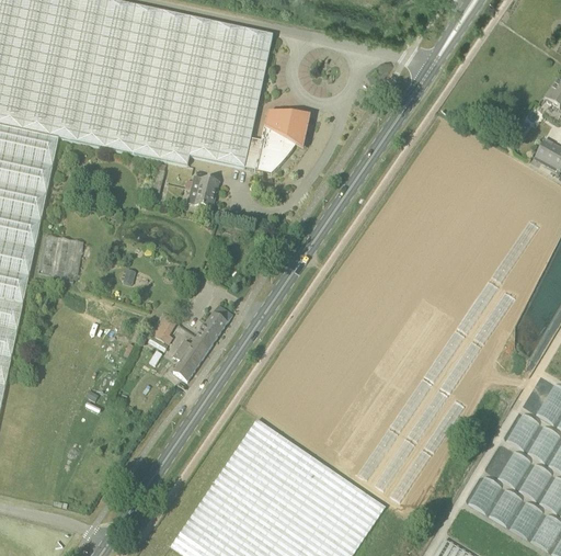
[(0,0),(0,123),(59,136),(187,163),(190,154),(244,166),(251,136),(273,33),(118,0),(0,0)]
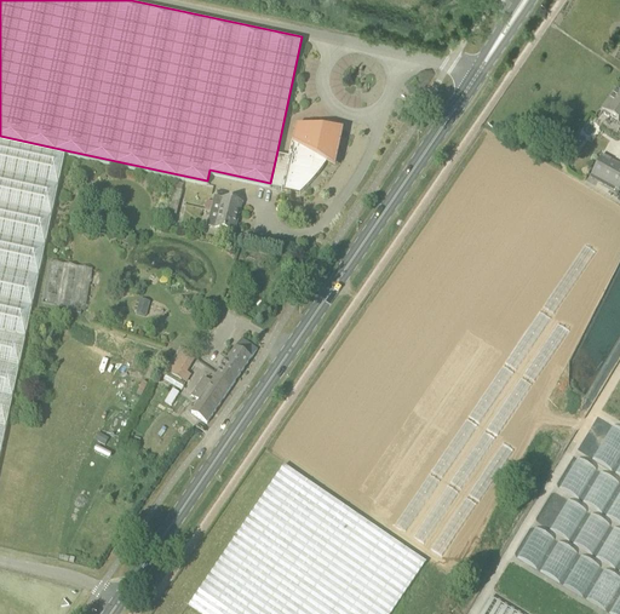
[(619,118),(619,114),(619,89),(614,85),(601,105),(619,118)]
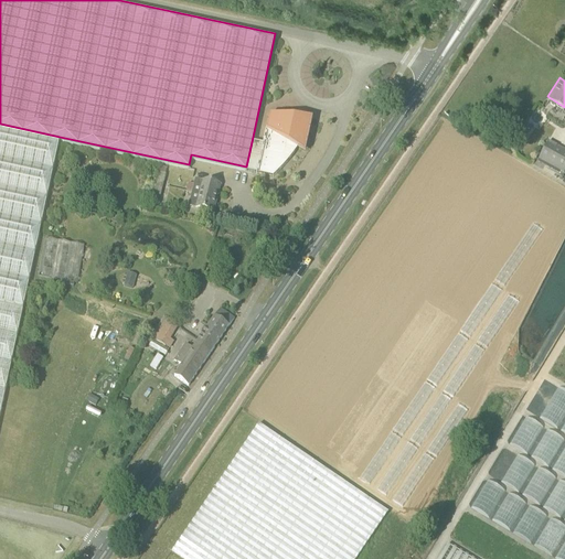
[(313,114),(312,114),(269,110),(263,139),(256,169),(273,172),(278,168),(284,162),(288,156),(294,150),(298,143),(306,149),(313,114)]
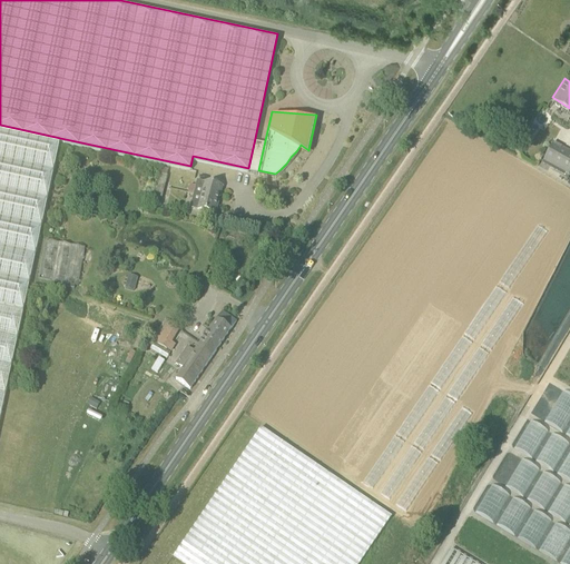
[(60,138),(0,125),(0,414),(30,274),(60,138)]
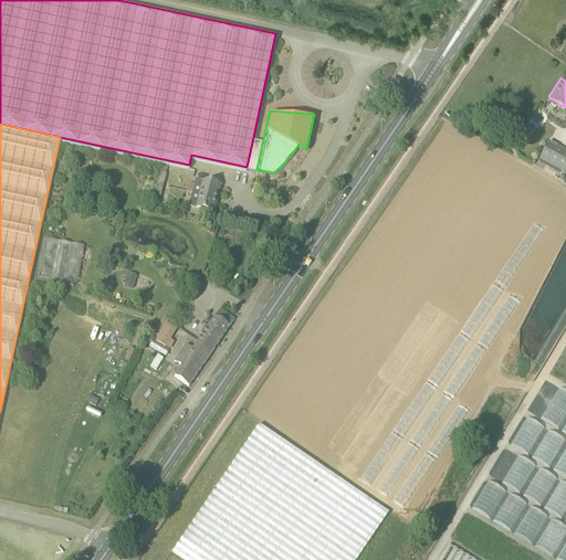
[(253,137),(247,167),(257,169),(263,139),(253,137)]
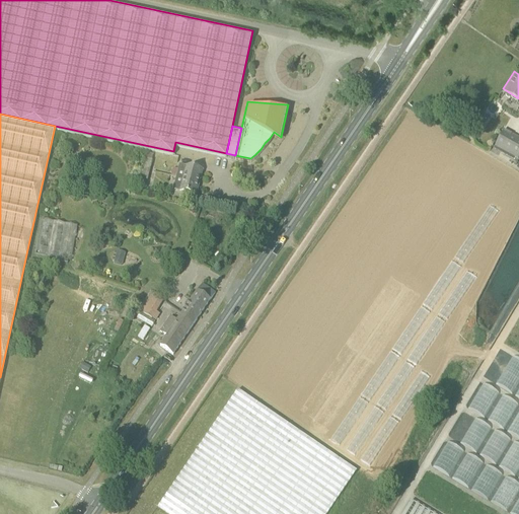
[(518,155),(518,134),(504,126),(495,143),(518,155)]
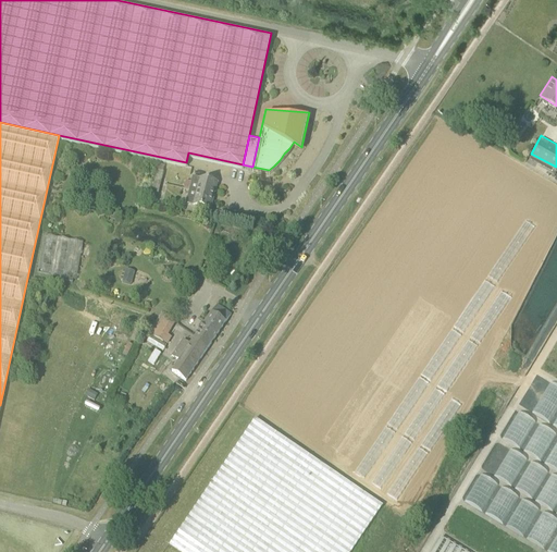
[(157,168),(155,179),(161,181),(161,179),(164,169),(157,168)]
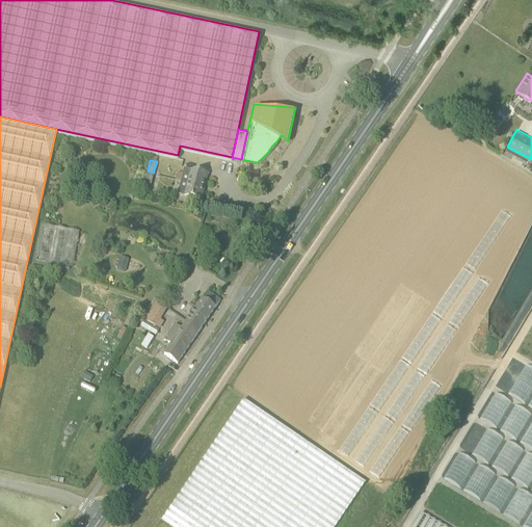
[(186,164),(183,178),(204,183),(208,169),(186,164)]
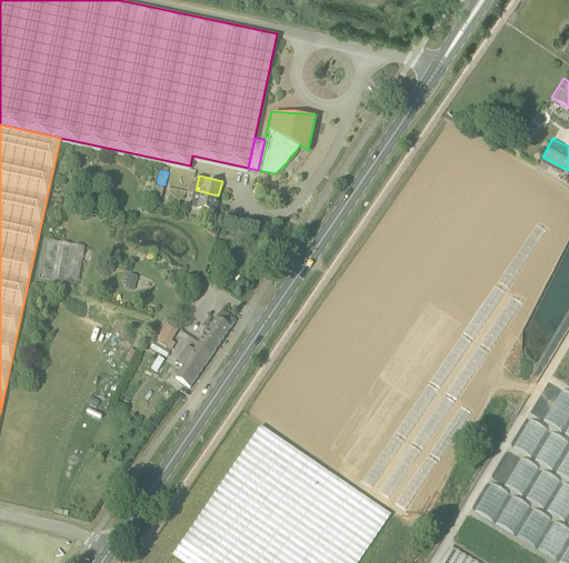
[(171,184),(165,182),(165,184),(158,182),(155,193),(153,199),(167,202),(171,184)]
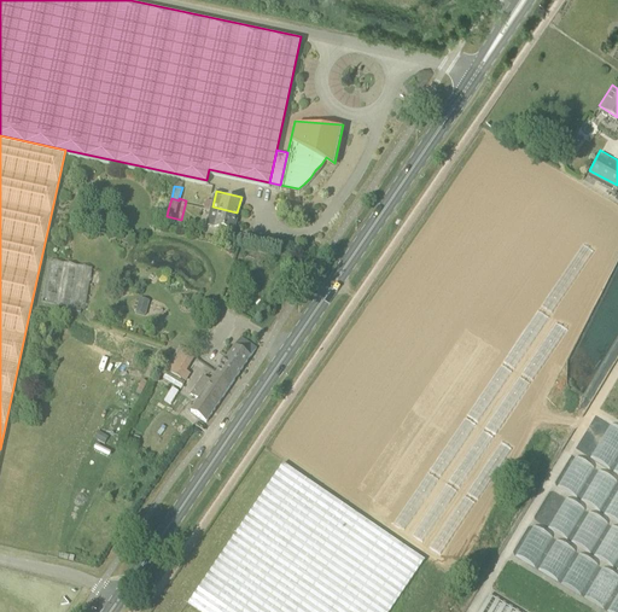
[(208,221),(233,228),(237,213),(213,207),(208,221)]
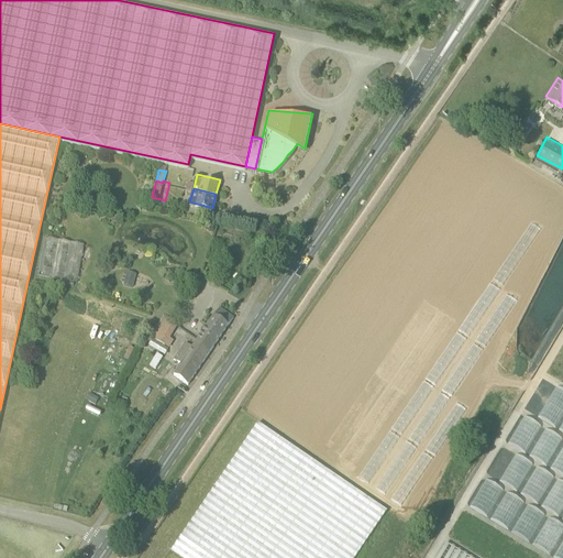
[(77,276),(83,241),(56,237),(55,244),(51,272),(77,276)]
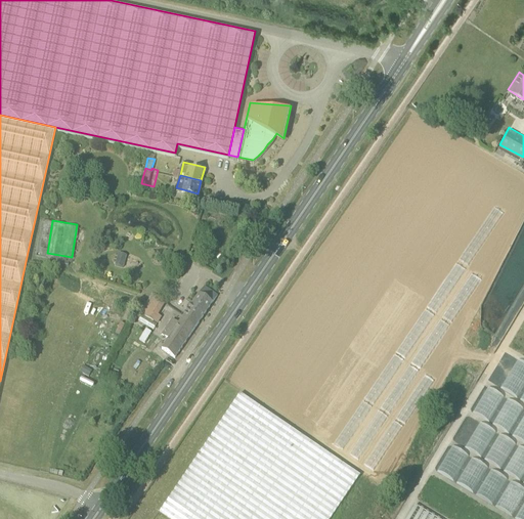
[(118,248),(116,261),(124,262),(126,250),(118,248)]
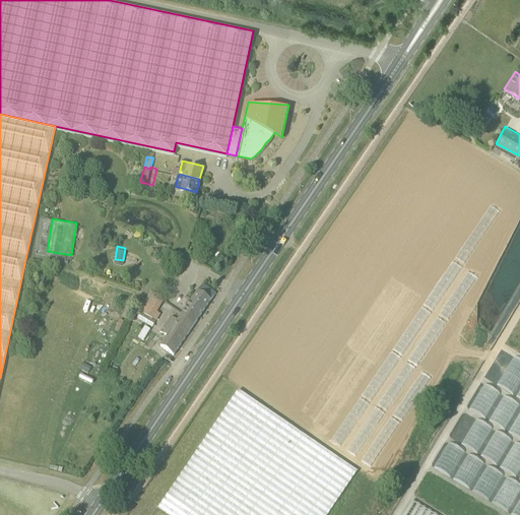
[(160,342),(173,351),(215,290),(203,280),(178,317),(171,312),(160,328),(168,332),(160,342)]
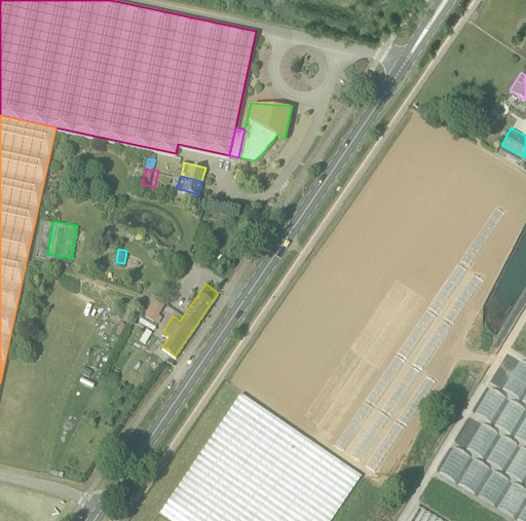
[(148,298),(162,306),(166,299),(152,291),(148,298)]
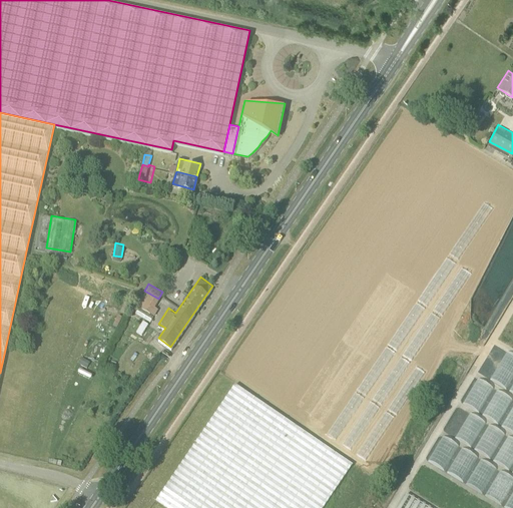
[(169,507),(321,507),(353,463),(243,387),(234,381),(155,498),(163,504),(169,507)]
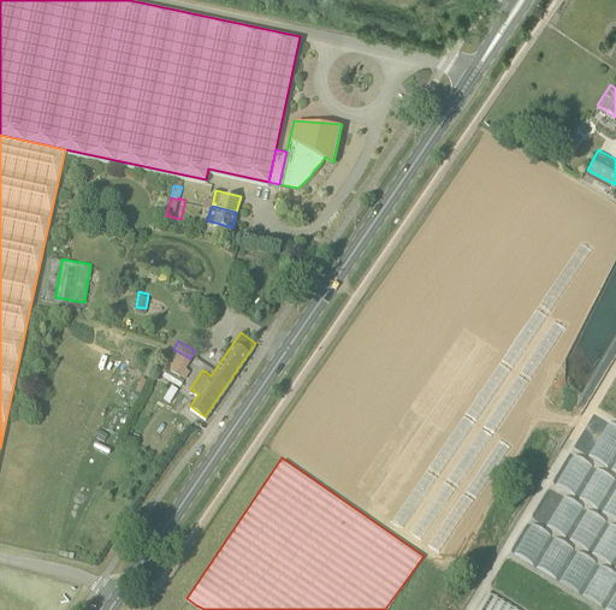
[(567,532),(573,519),(566,515),(566,514),(554,508),(548,522),(567,532)]
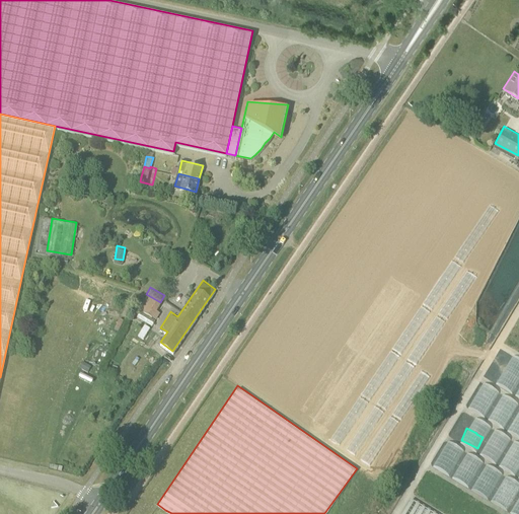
[(491,446),(487,443),(484,447),(482,450),(494,459),(502,447),(494,442),(491,446)]
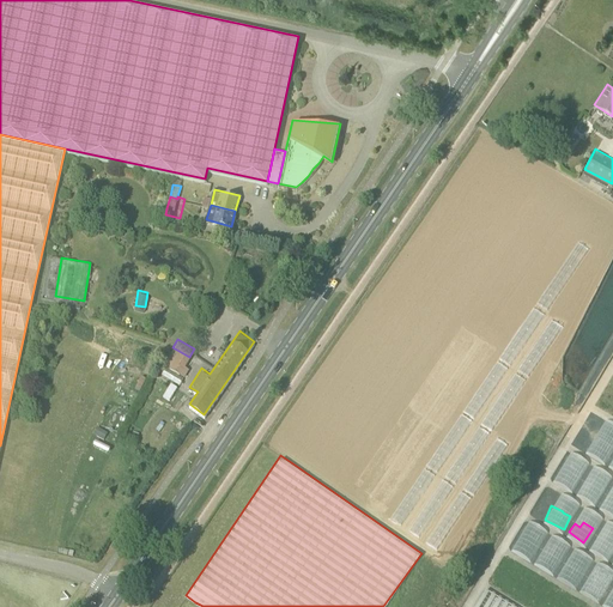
[(590,547),(607,556),(612,542),(612,527),(610,526),(608,530),(600,527),(590,547)]
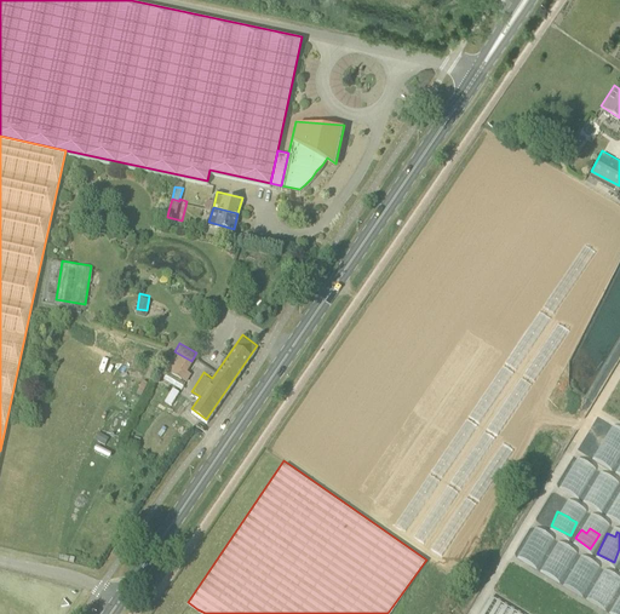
[(600,602),(603,596),(593,591),(591,596),(600,602)]
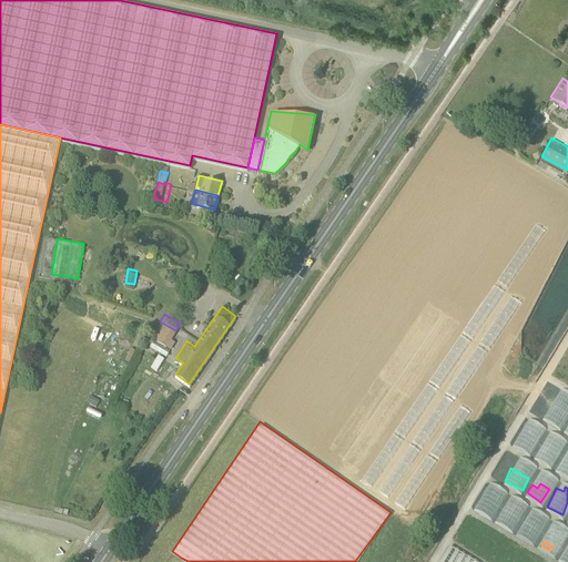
[(482,561),(450,543),(438,561),(482,561)]
